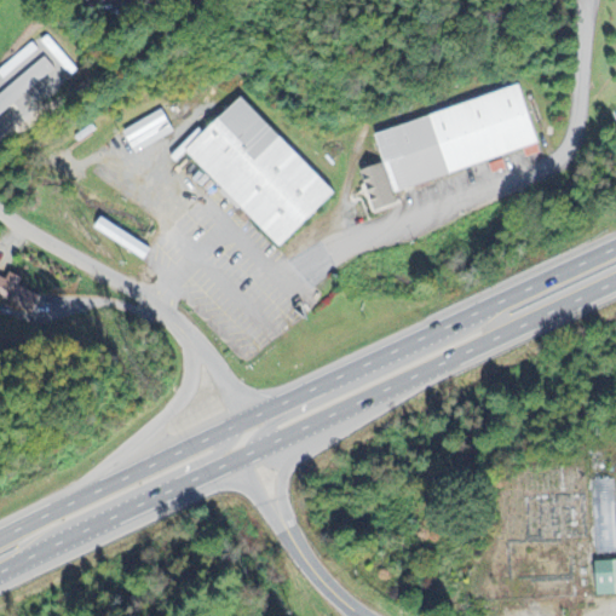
[(75,68),(46,34),(34,45),(30,40),(0,65),(0,75),(7,85),(0,91),(0,111),(12,102),(22,111),(75,68)]
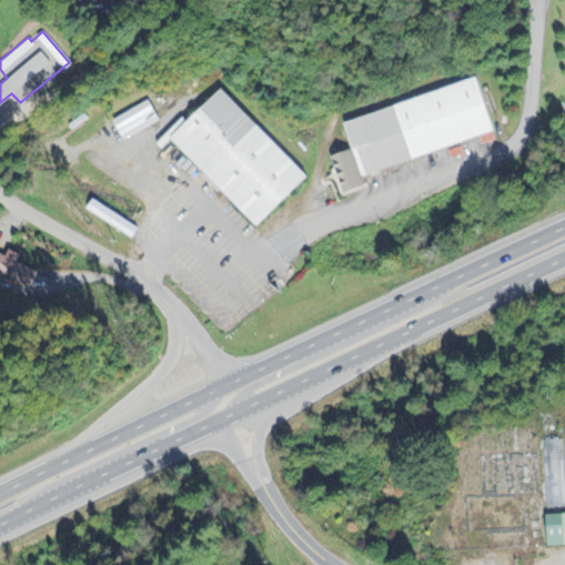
[(494,133),(477,79),(341,119),(350,148),(331,153),(343,193),(359,188),(355,174),(494,133)]
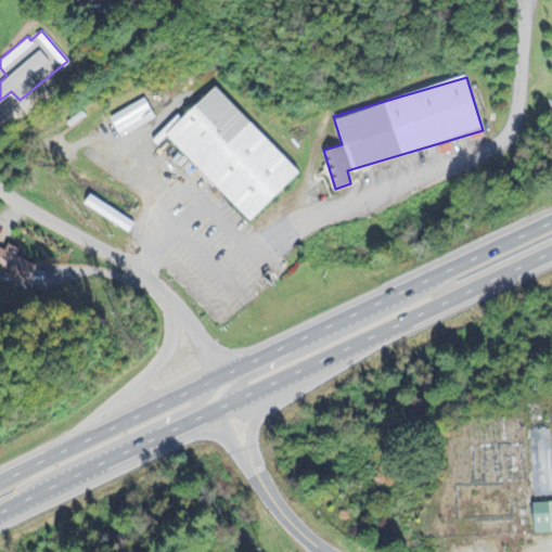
[(298,170),(215,85),(178,120),(175,117),(162,131),(248,220),(298,170)]
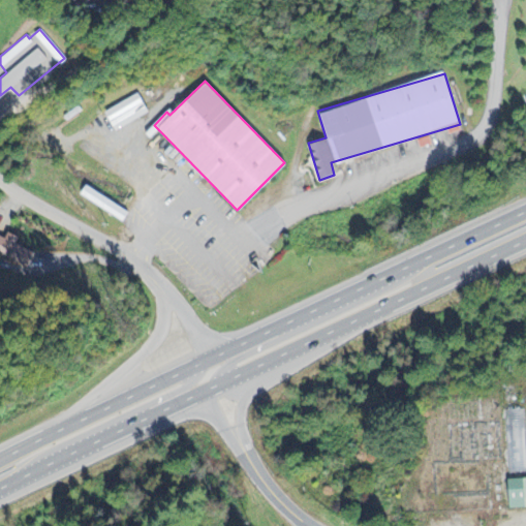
[(115,123),(150,111),(144,93),(109,106),(115,123)]
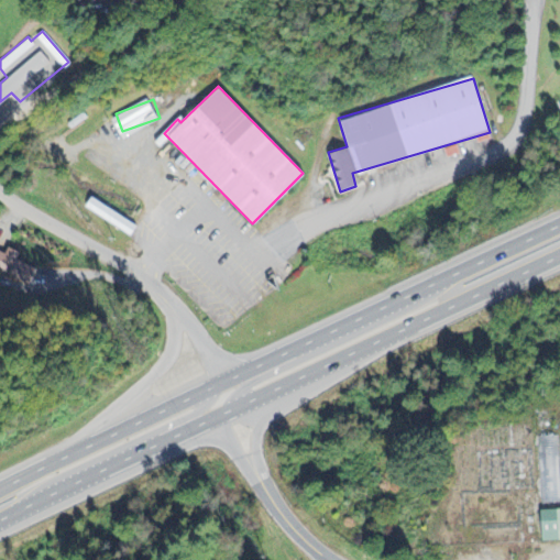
[(138,223),(92,196),(86,206),(131,233),(138,223)]
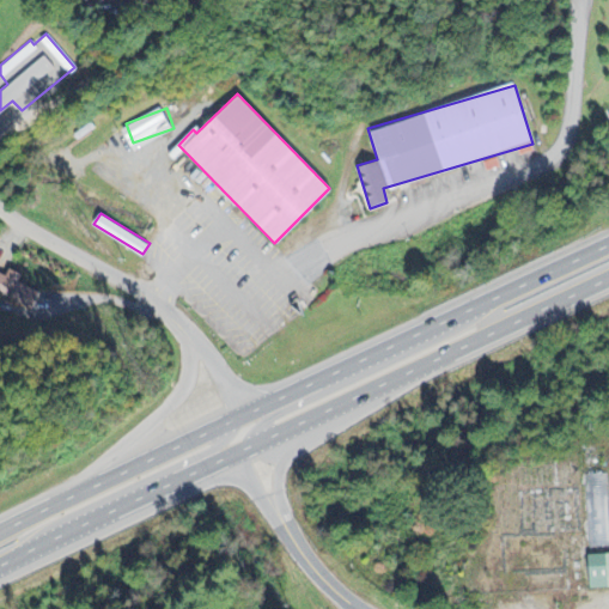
[(0,293),(30,308),(38,291),(17,281),(20,273),(8,268),(6,275),(0,273),(0,293)]
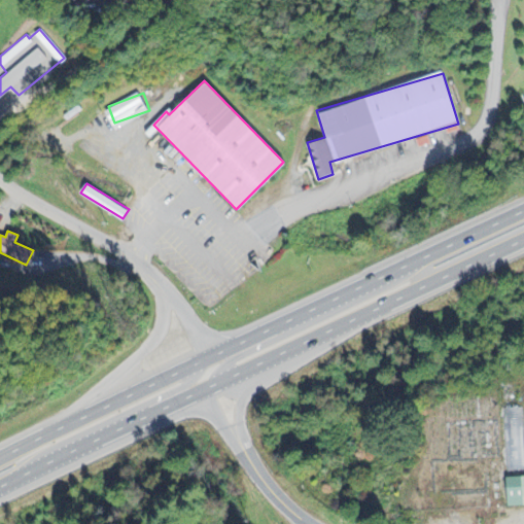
[(500,408),(502,469),(522,468),(519,407),(500,408)]
